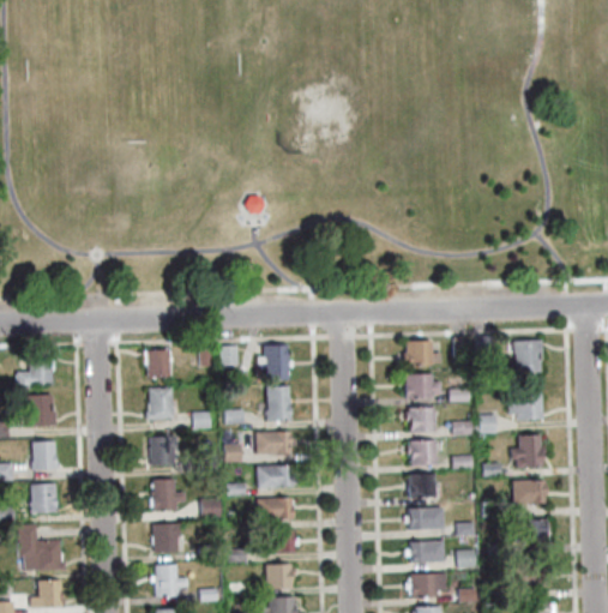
[(260,199),(252,199),(247,208),(252,216),(257,216),(262,216),(266,208),(260,199)]
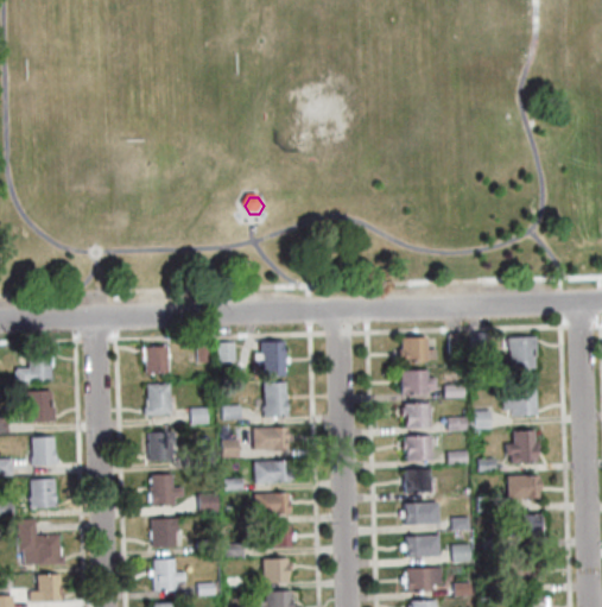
[(471,352),(471,334),(488,333),(488,351),(471,352)]
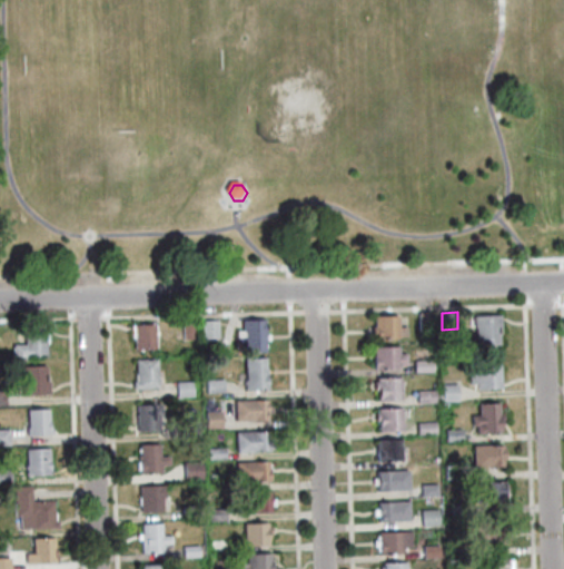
[(422,314),(433,313),(434,331),(422,332),(422,314)]
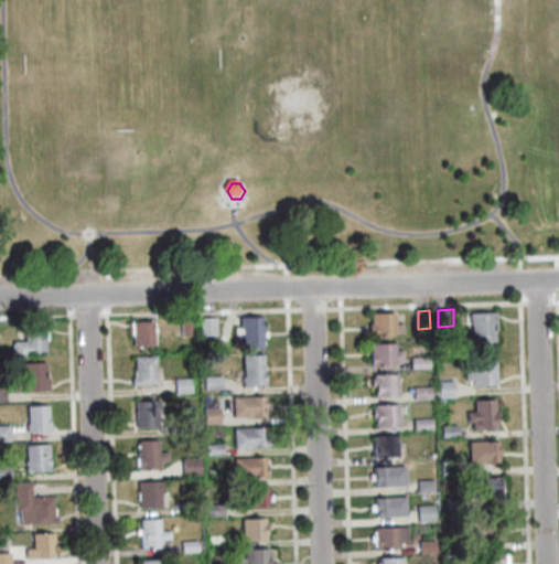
[(474,315),(498,314),(500,326),(496,326),(497,343),(475,344),(474,315)]
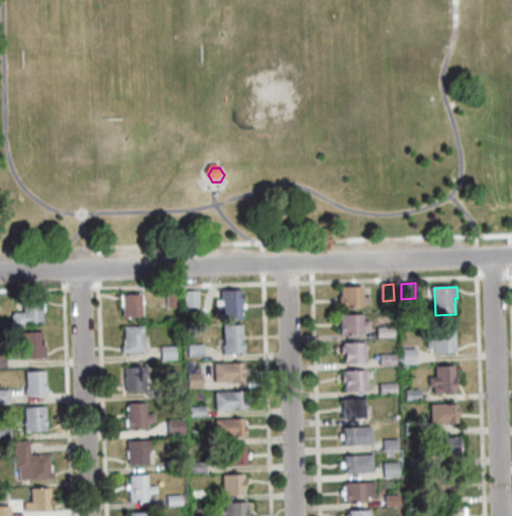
[(342,307),(342,288),(364,288),(364,298),(371,298),(371,305),(364,305),(364,306),(342,307)]
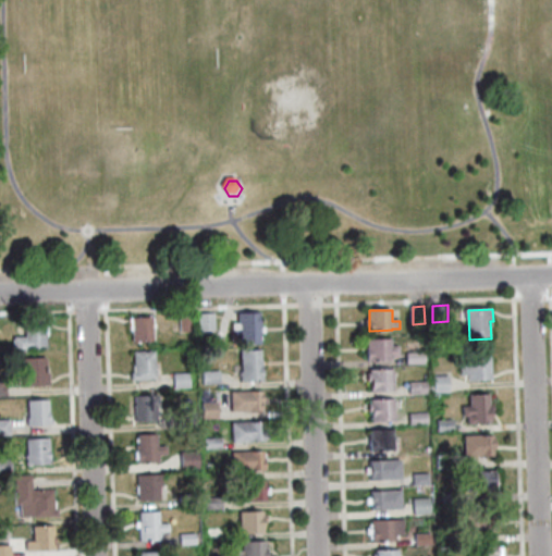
[(241,313),(260,313),(261,344),(242,345),(241,313)]
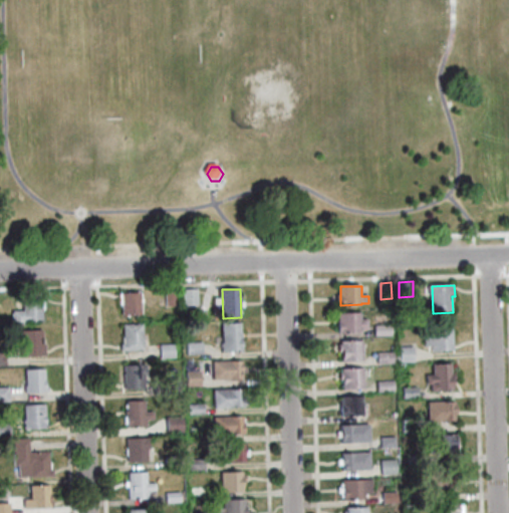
[(185,290),(199,290),(200,305),(185,306),(185,290)]
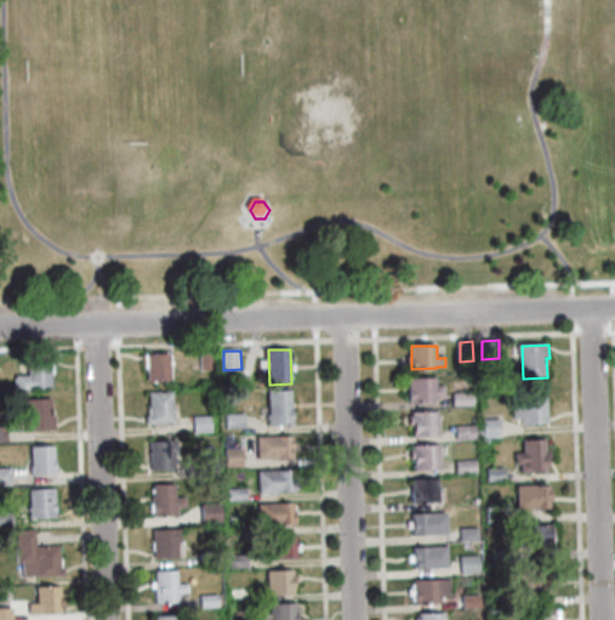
[(203,370),(201,354),(215,353),(216,369),(203,370)]
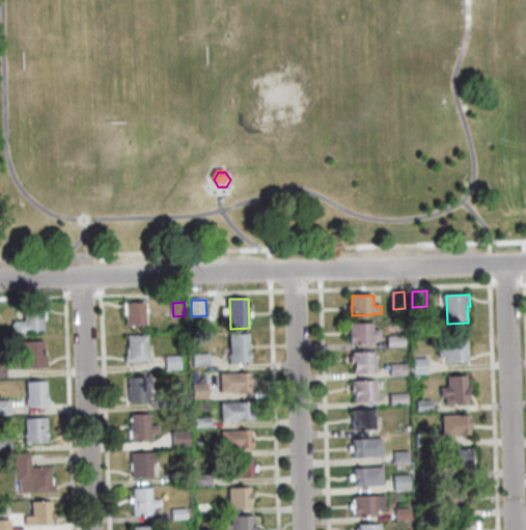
[(128,304),(146,303),(147,326),(128,327),(128,304)]
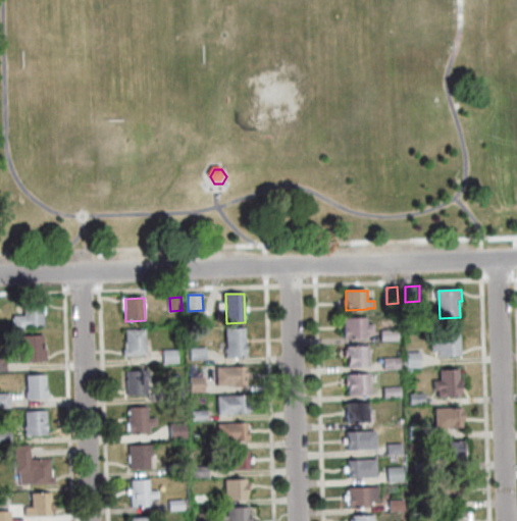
[(45,326),(15,327),(14,316),(26,316),(24,303),(44,302),(45,326)]
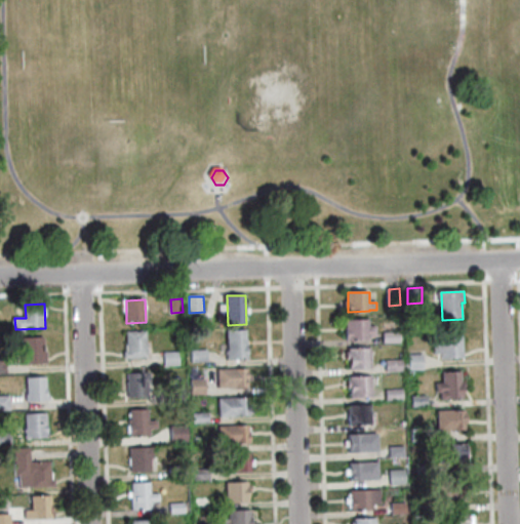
[(368,320),(369,327),(376,326),(377,336),(369,337),(369,339),(347,340),(346,321),(368,320)]
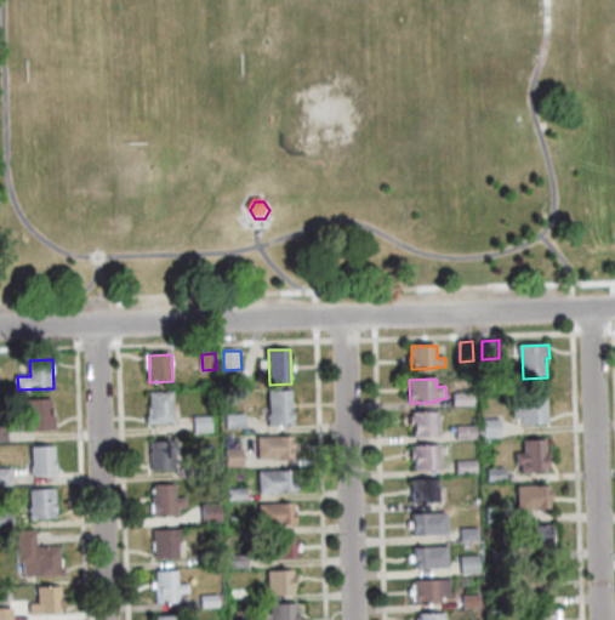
[(292,391),(294,424),(271,425),(269,392),(292,391)]
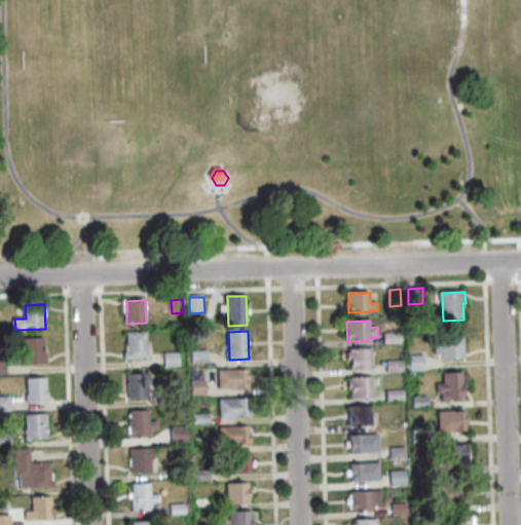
[(147,332),(148,359),(125,359),(125,353),(128,353),(127,333),(147,332)]
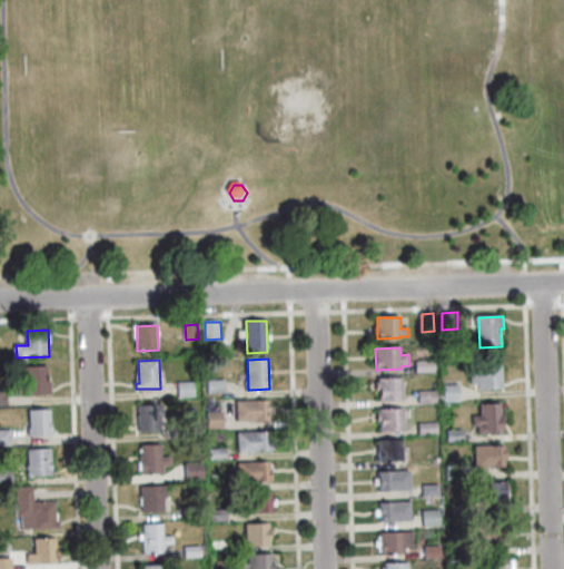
[(435,372),(417,373),(416,362),(435,361),(435,372)]
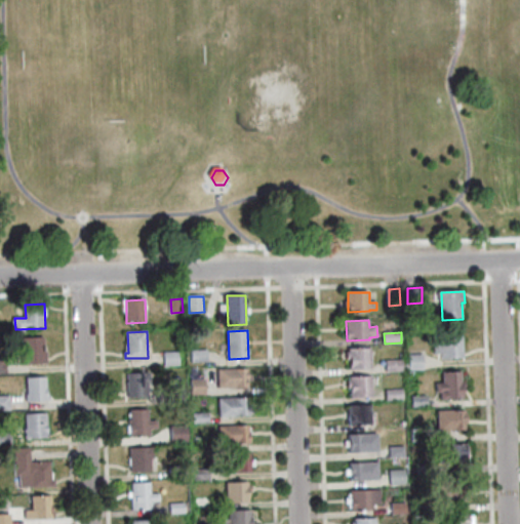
[(464,334),(465,359),(443,359),(442,354),(435,354),(435,347),(442,347),(442,335),(464,334)]
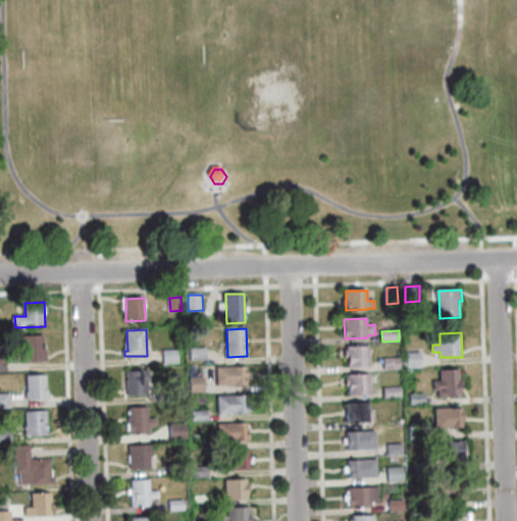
[(23,362),(22,336),(43,335),(44,350),(46,350),(47,361),(23,362)]
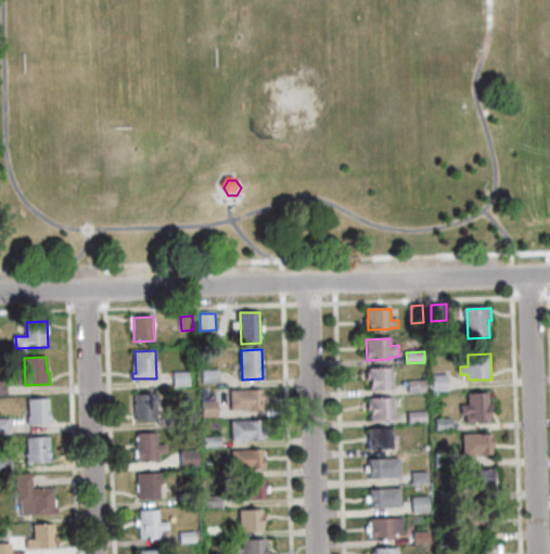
[(369,369),(393,368),(393,389),(370,390),(369,369)]
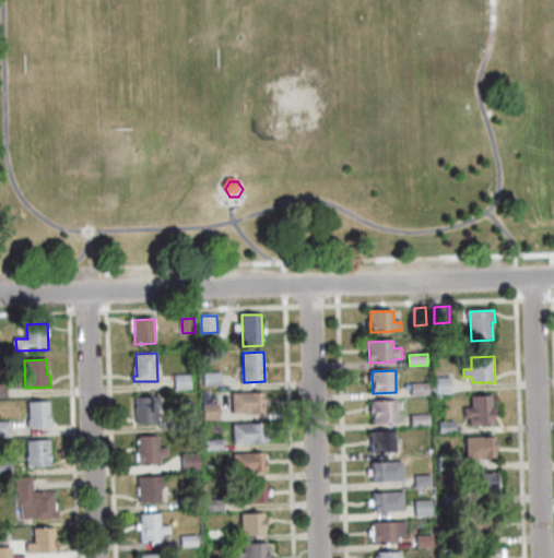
[(222,386),(205,387),(204,374),(222,374),(222,386)]
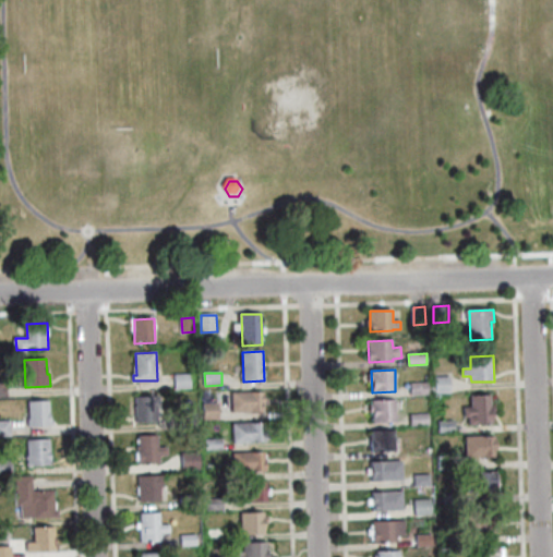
[(192,388),(177,389),(176,375),(191,375),(192,388)]
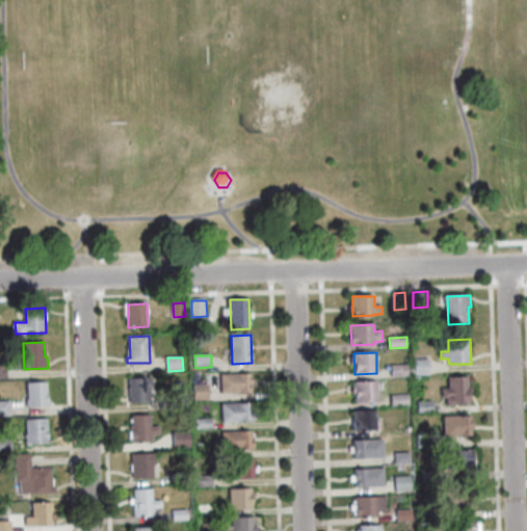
[(416,375),(416,361),(429,360),(429,374),(416,375)]
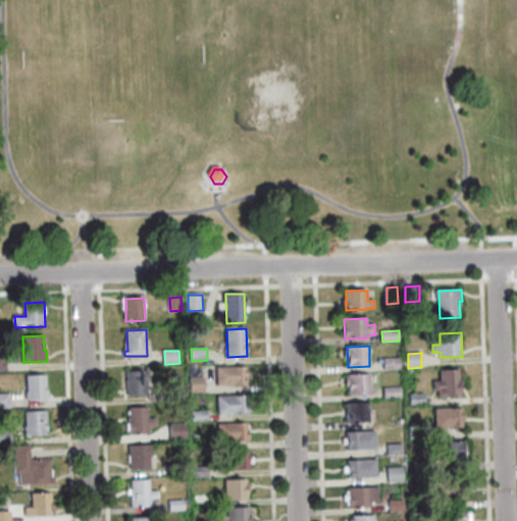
[(0,371),(0,355),(7,355),(8,371),(0,371)]
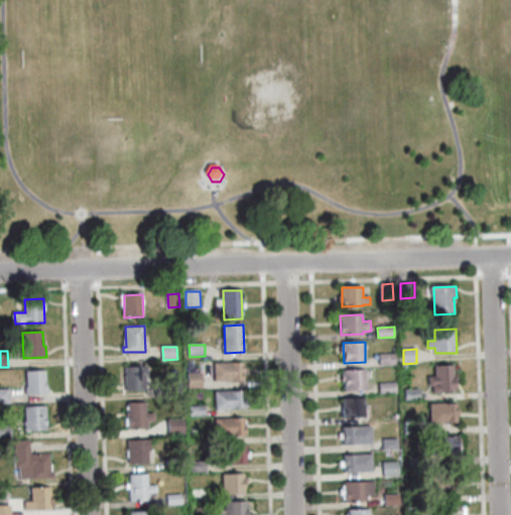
[(380,366),(379,355),(396,354),(397,365),(380,366)]
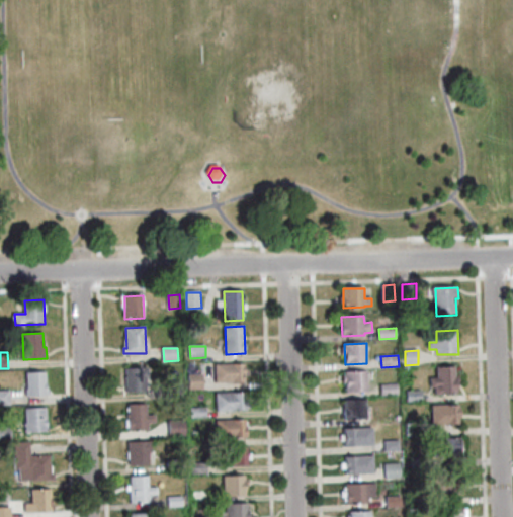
[(217,365),(245,364),(246,382),(217,383),(217,365)]
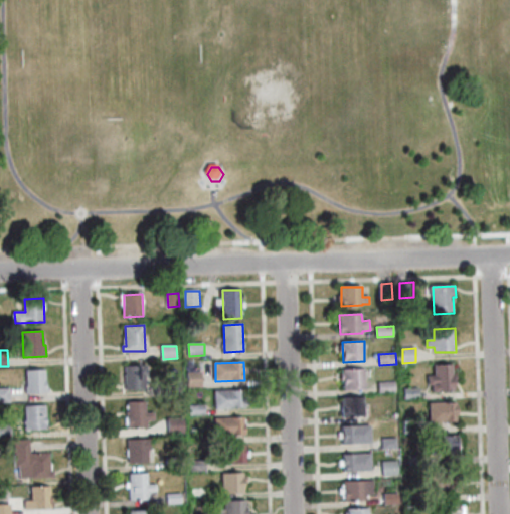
[(434,392),(434,384),(430,384),(429,377),(436,377),(436,366),(454,365),(455,391),(434,392)]
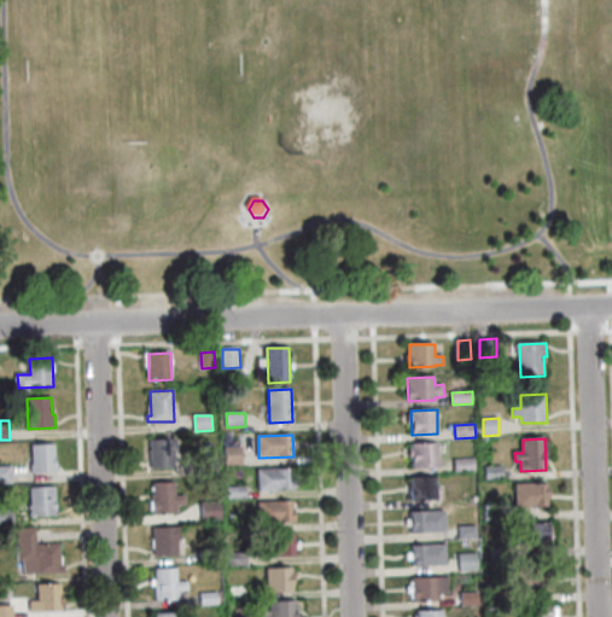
[(151,441),(176,440),(178,453),(174,453),(175,469),(152,470),(151,441)]
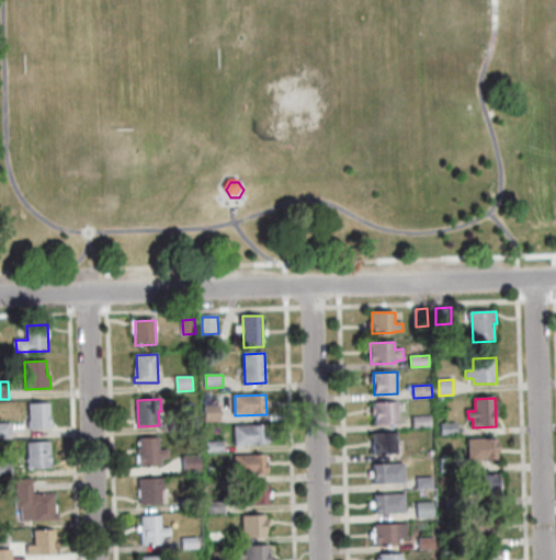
[(50,429),(31,429),(30,404),(49,403),(50,429)]
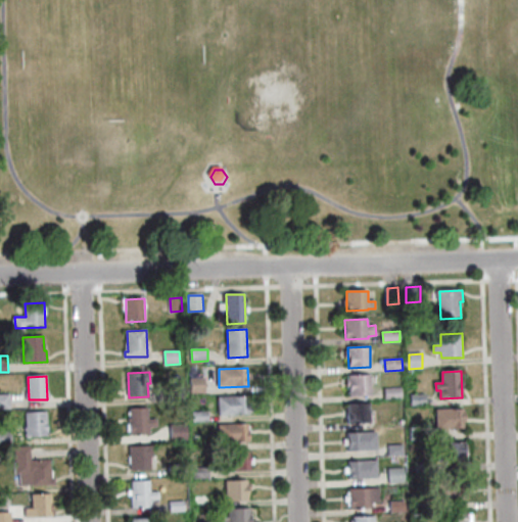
[(349,376),(370,376),(371,395),(350,396),(349,376)]
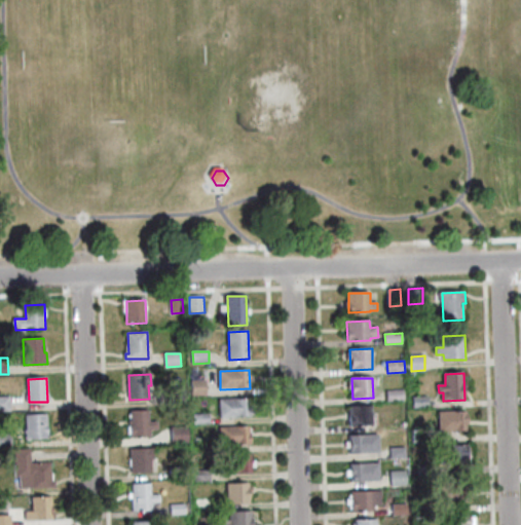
[(193,396),(192,381),(207,380),(207,396),(193,396)]
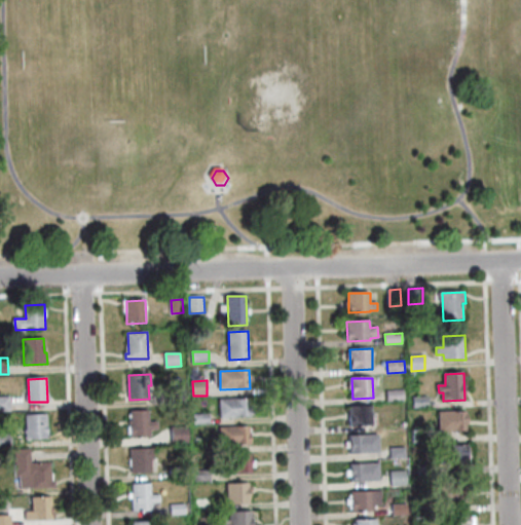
[(171,404),(170,389),(185,389),(186,403),(171,404)]
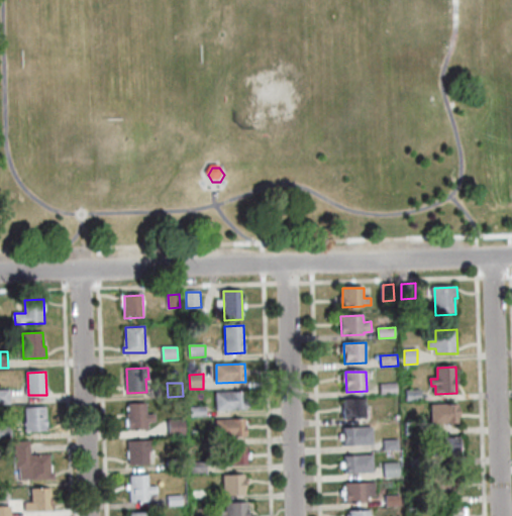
[(381,395),(381,385),(398,384),(398,394),(381,395)]
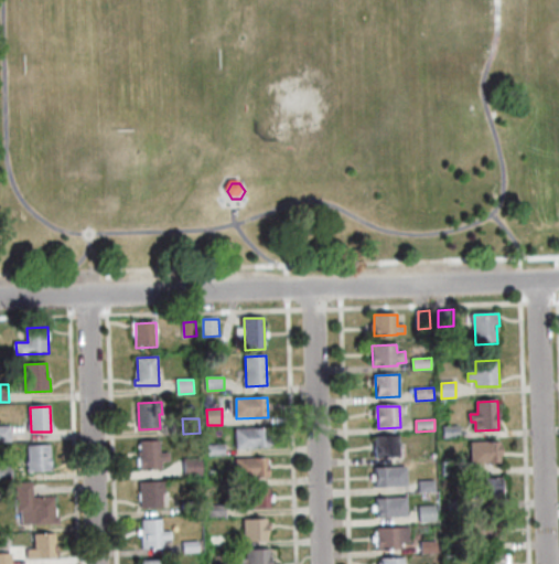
[(444,427),(460,426),(460,438),(444,438),(444,427)]
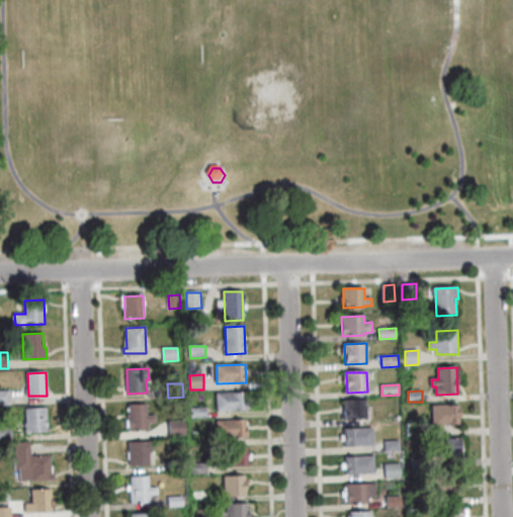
[(11,405),(0,405),(0,392),(10,392),(11,405)]
